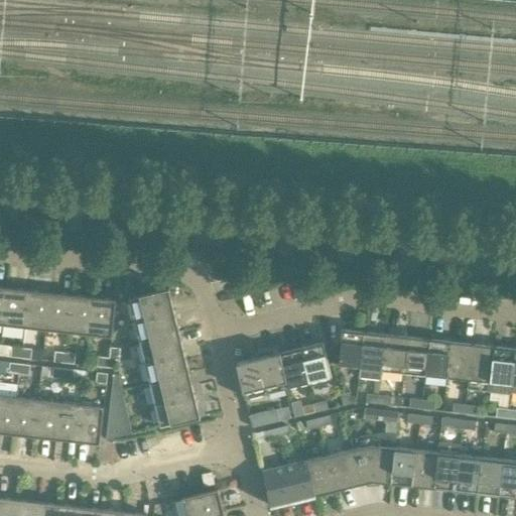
[(3,325),(24,327),(28,289),(7,287),(3,325)]
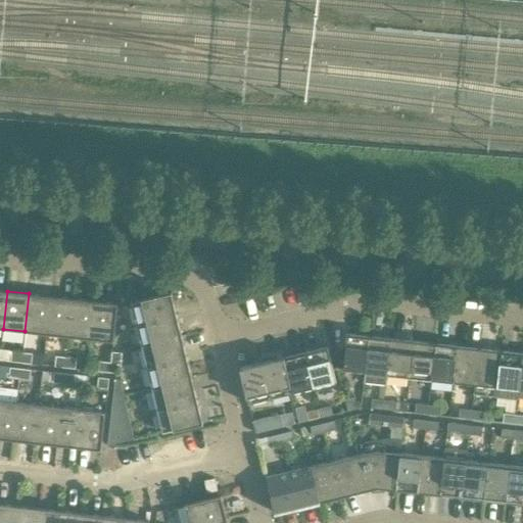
[(131,301),(141,345),(182,335),(172,291),(131,301)]
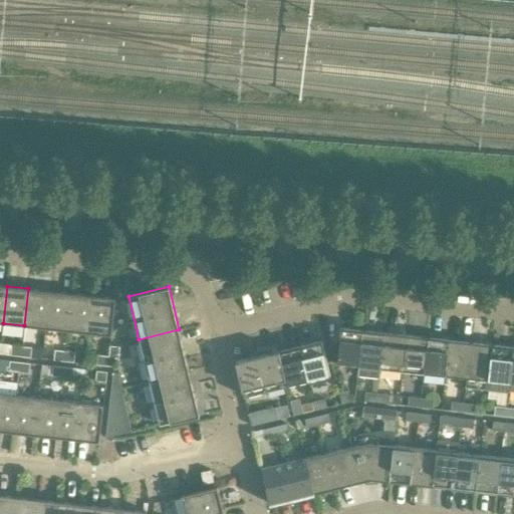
[(24,325),(45,328),(50,290),(28,288),(24,325)]
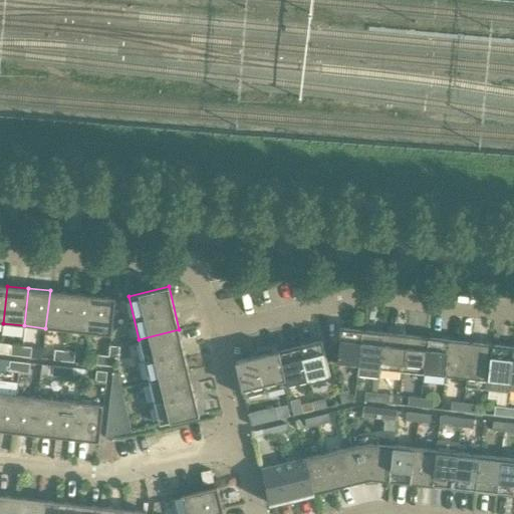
[(45,328),(67,330),(71,293),(50,290),(45,328)]
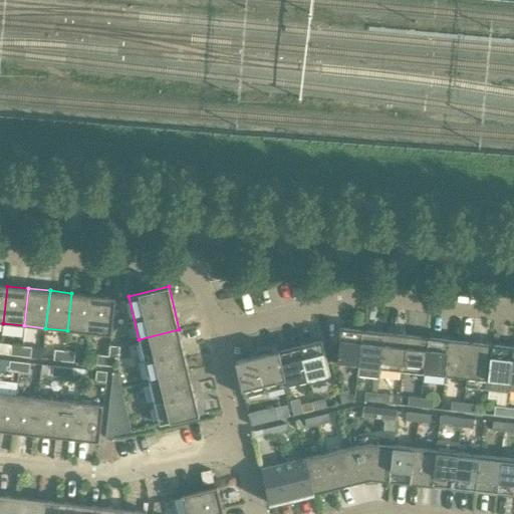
[(67,330),(88,332),(93,295),(71,293),(67,330)]
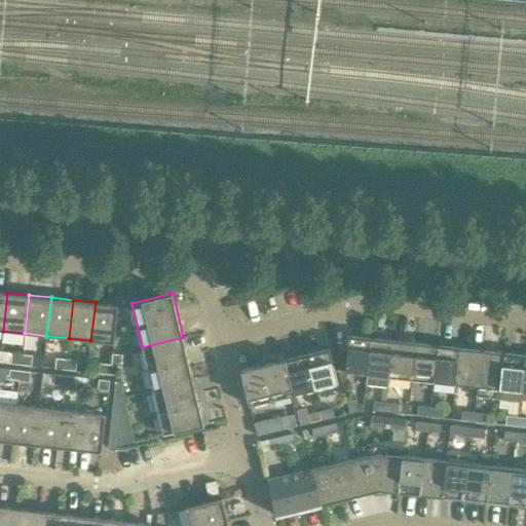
[(96,302),(90,340),(114,343),(118,305),(96,302)]
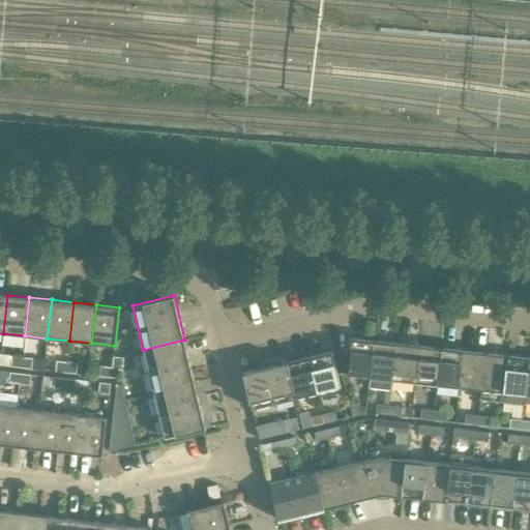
[(347,375),(370,377),(374,341),(351,337),(347,375)]
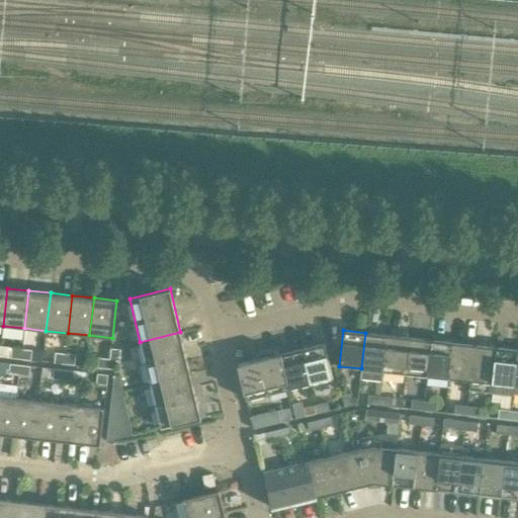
[(140,342),(151,384),(190,374),(180,332),(140,342)]
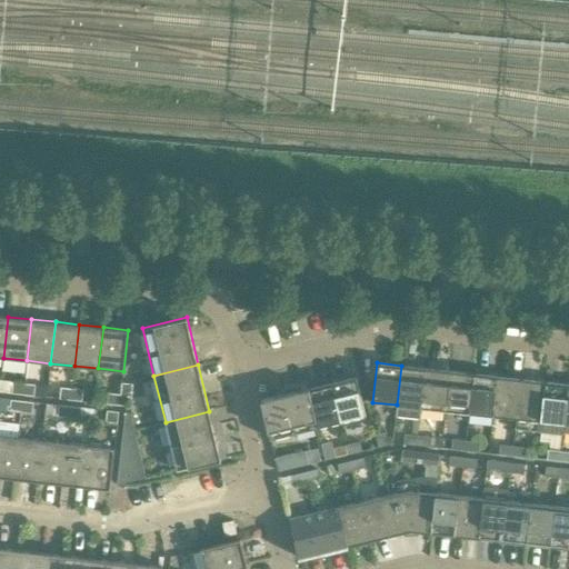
[(419,419),(421,408),(426,368),(401,366),(397,405),(396,416),(419,419)]
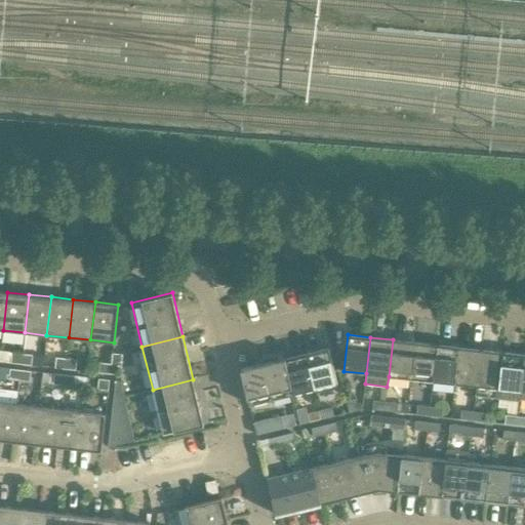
[(389,376),(410,378),(414,341),(393,339),(389,376)]
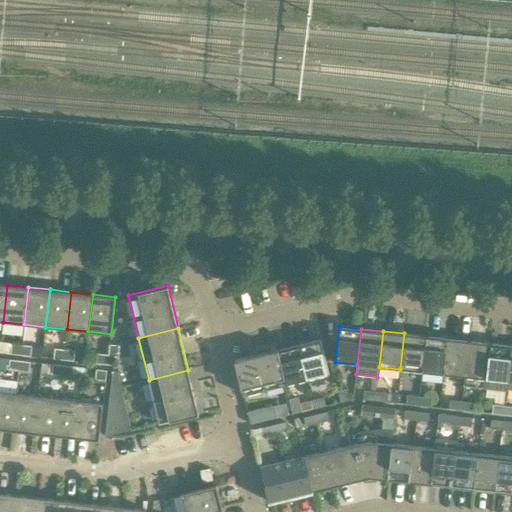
[(400,369),(422,371),(426,336),(404,333),(400,369)]
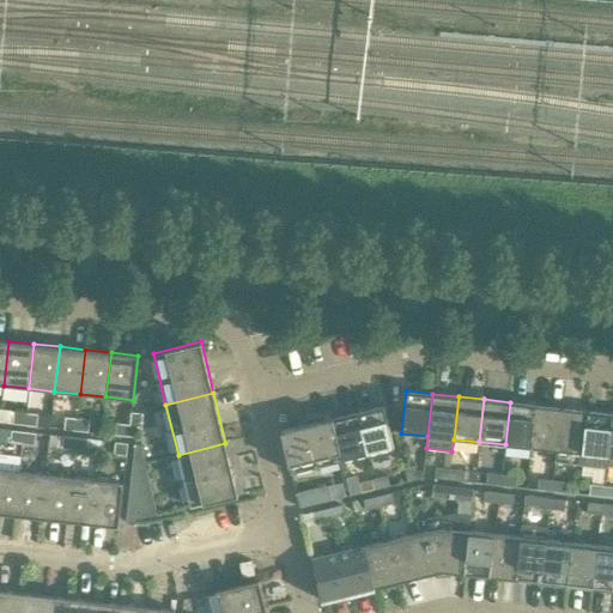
[(505,444),(530,448),(535,405),(510,402),(505,444)]
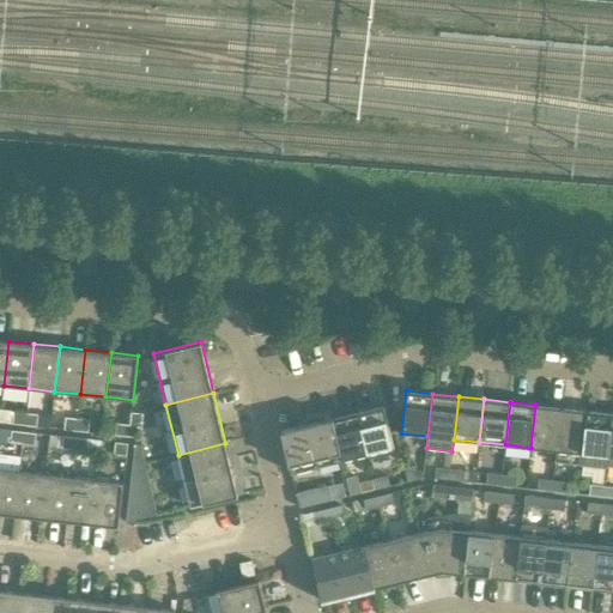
[(530,448),(556,450),(560,408),(535,405),(530,448)]
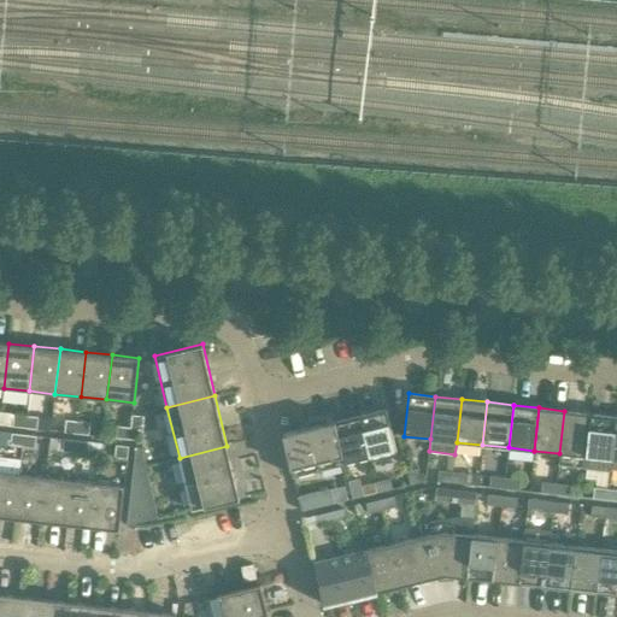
[(386,409),(359,416),(370,458),(397,451),(386,409)]
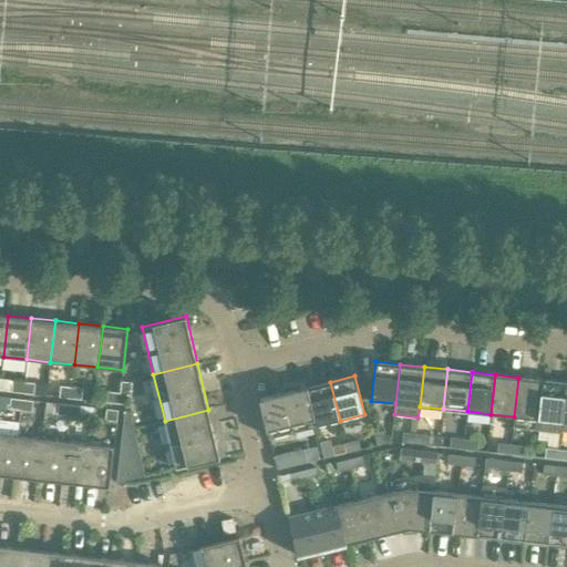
[(537,431),(538,420),(543,380),(518,378),(514,416),(513,428),(537,431)]
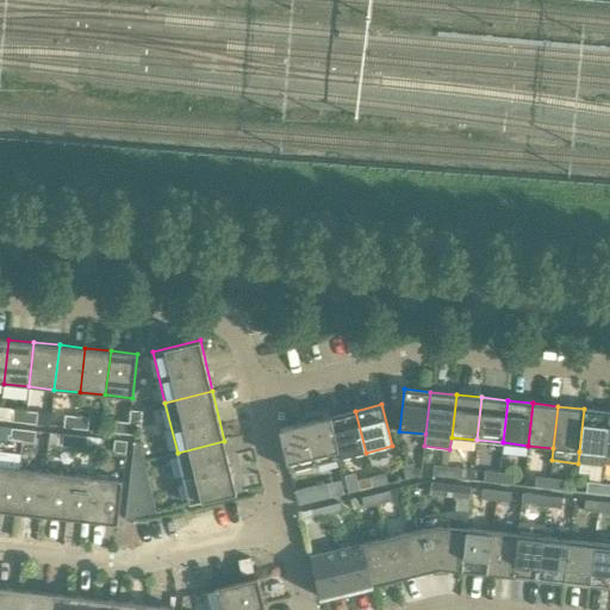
[(603,466),(604,464),(605,454),(609,411),(584,409),(579,452),(578,464),(603,466)]
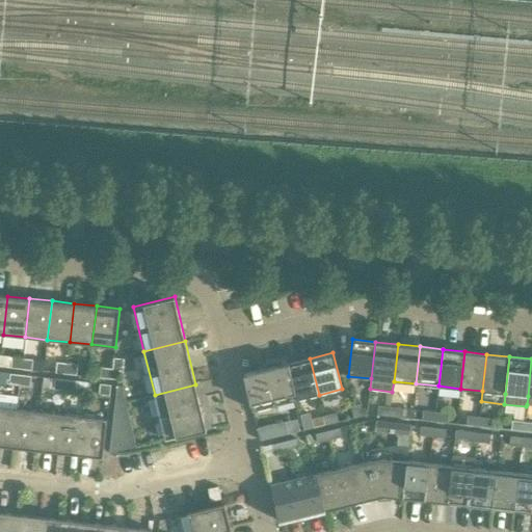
[(10,368),(21,369),(23,358),(11,357),(10,368)]
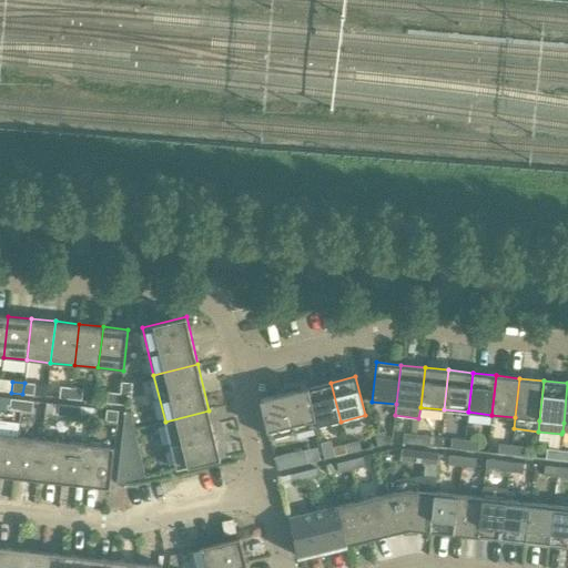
[(121,382),(120,393),(131,395),(133,383),(121,382)]
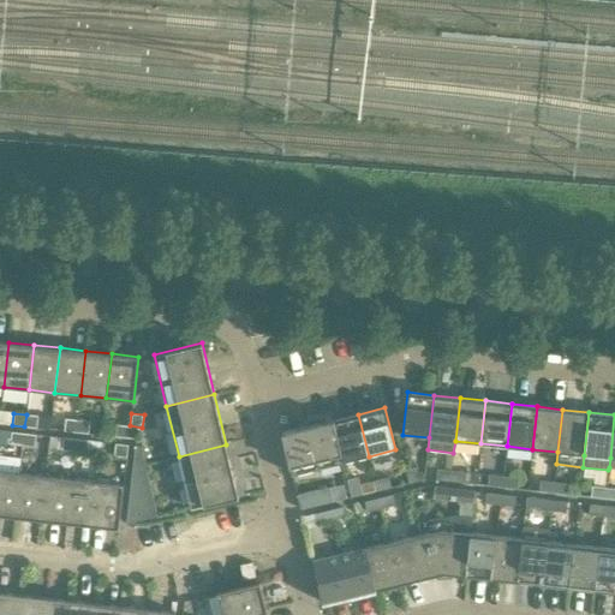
[(27,415),(24,427),(37,428),(39,416),(27,415)]
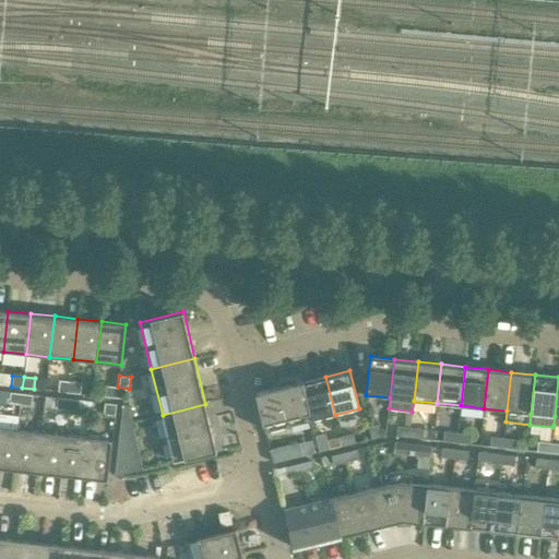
[(325,377),(302,382),(312,420),(335,415),(325,377)]
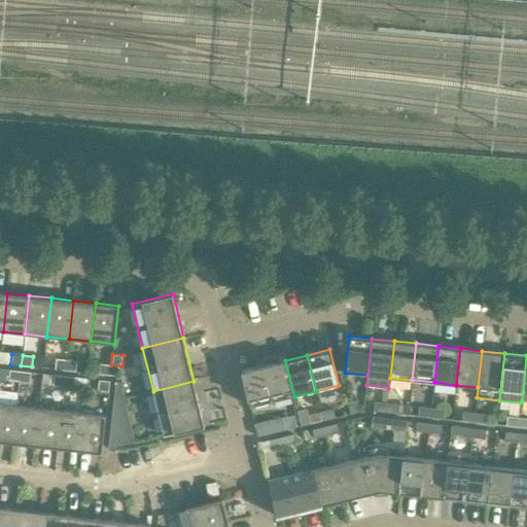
[(55,370),(65,371),(66,360),(56,358),(55,370)]
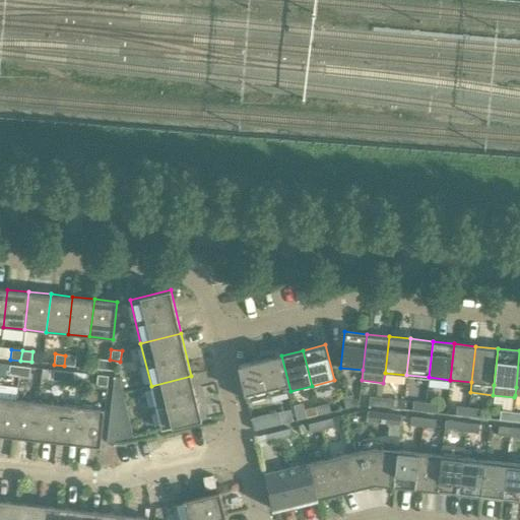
[(65,355),(64,366),(75,367),(76,356),(65,355)]
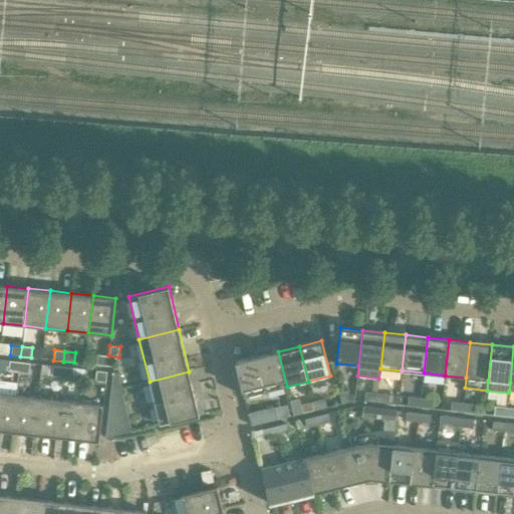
[(278,351),(257,356),(266,392),(287,387),(278,351)]
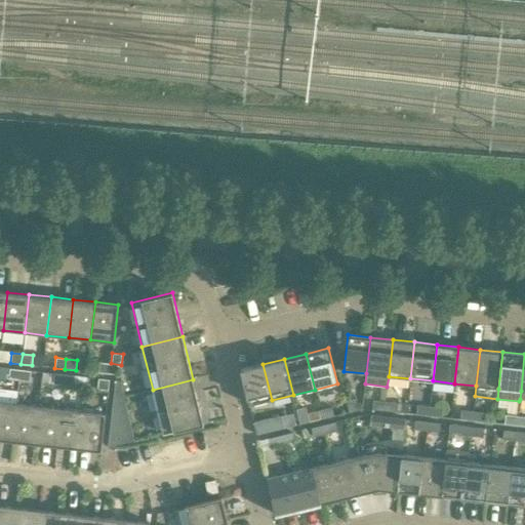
[(98,372),(110,374),(111,363),(99,362),(98,372)]
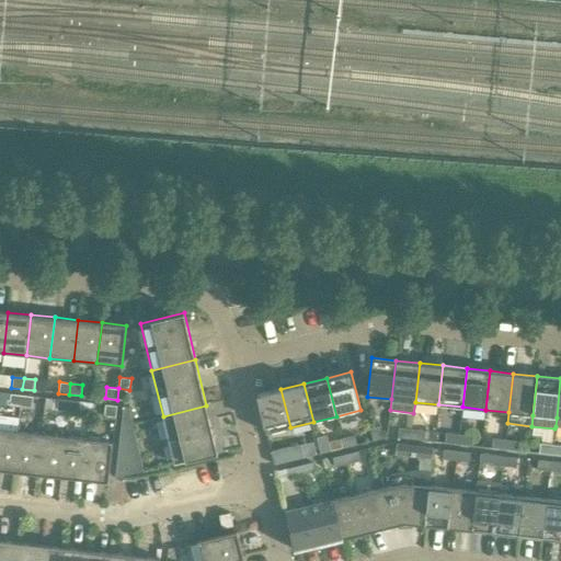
[(129,390),(118,388),(117,400),(128,401),(129,390)]
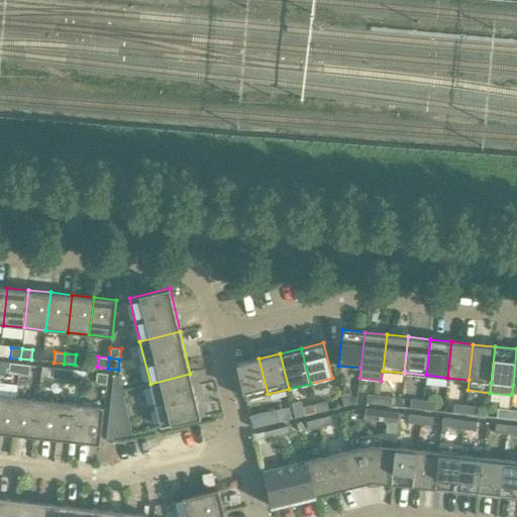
[(268,394),(259,358),(236,364),(245,399),(268,394)]
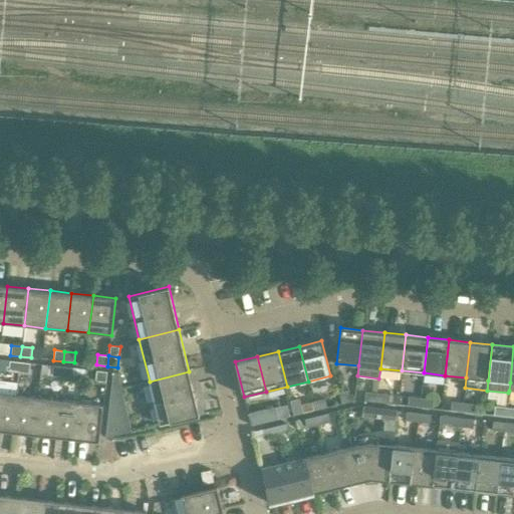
[(9,371),(19,372),(20,362),(10,361),(9,371)]
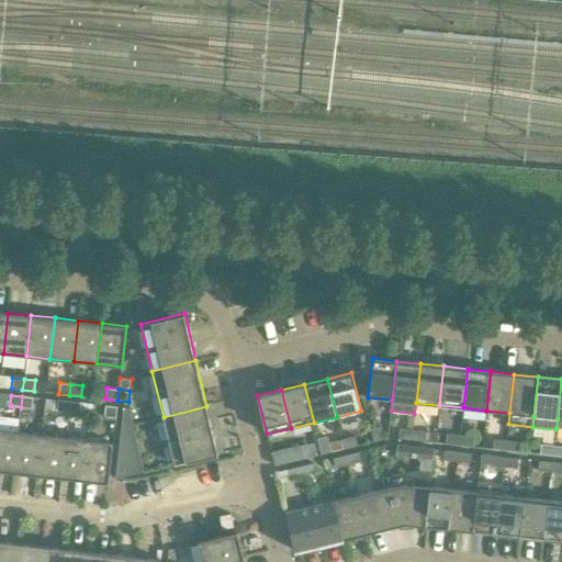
[(22,396),(21,407),(32,408),(33,397),(22,396)]
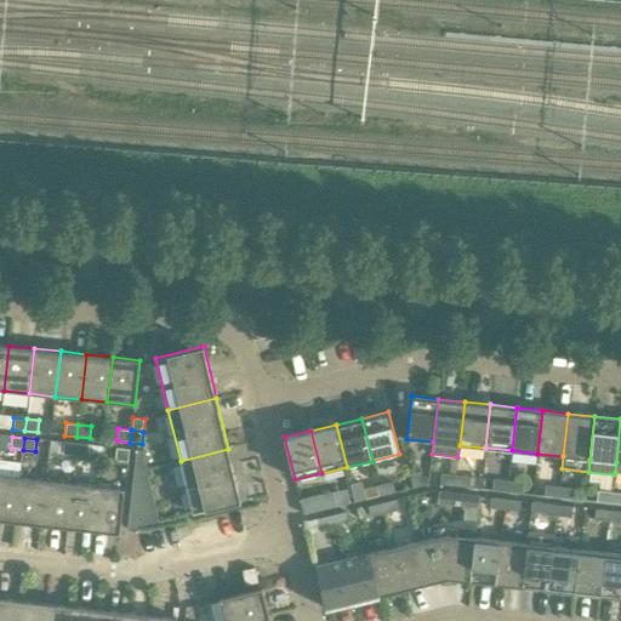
[(63,454),(75,456),(77,444),(64,442),(63,454)]
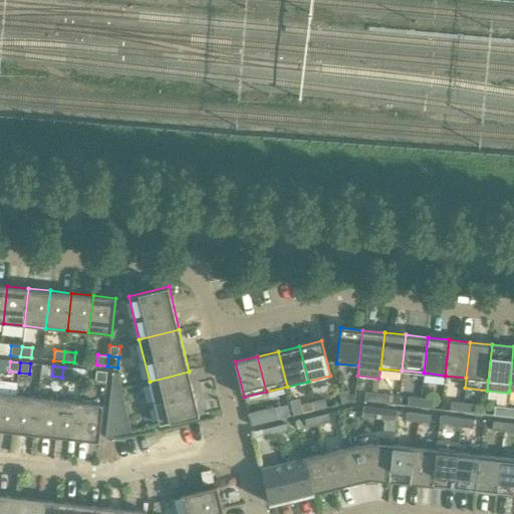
[(63,367),(62,377),(72,378),(73,368),(63,367)]
